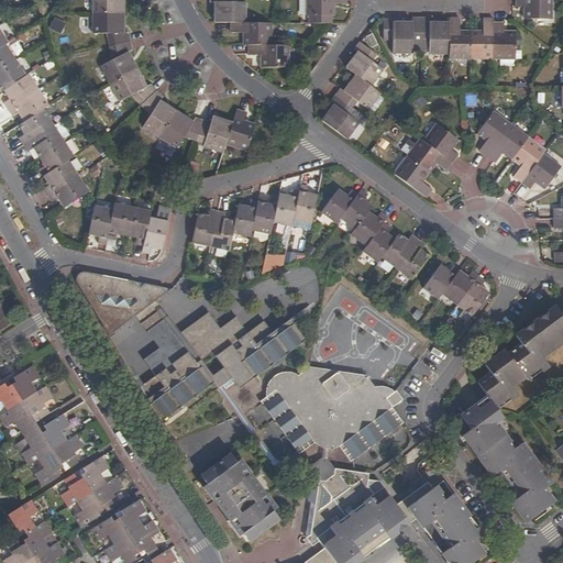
[(92,0),(92,13),(124,13),(123,0),(92,0)]
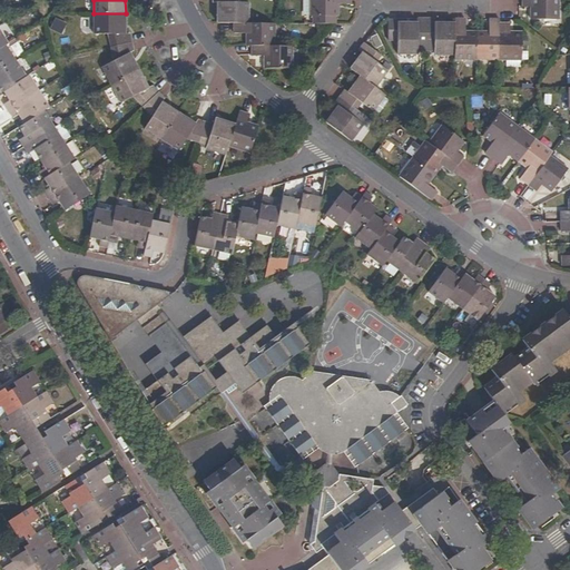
[(234,2),(234,0),(213,0),(214,2),(217,2),(217,22),(234,22),(248,23),(248,2),(234,2)]
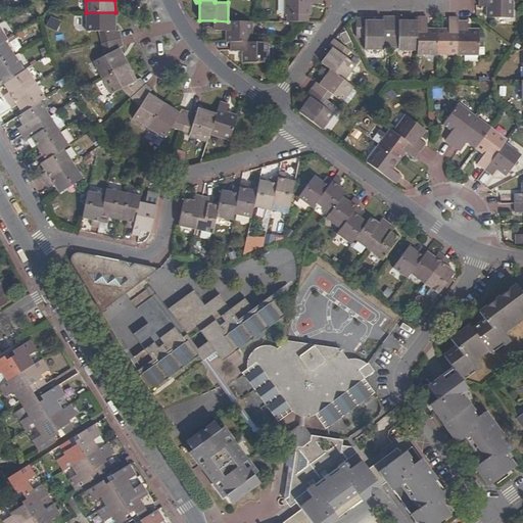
[(322,3),(322,0),(285,0),(285,21),(302,21),(311,22),(311,3),(322,3)]
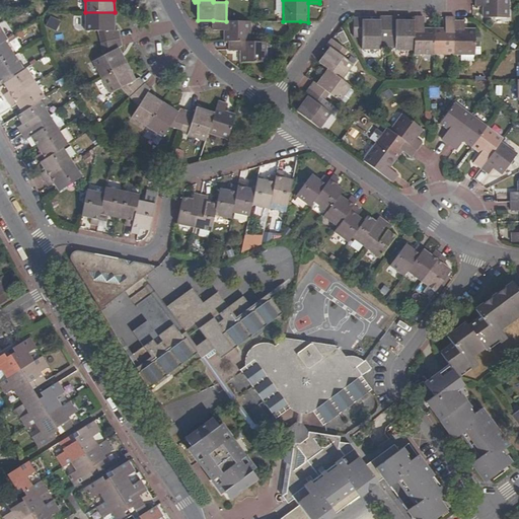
[(508,17),(508,0),(475,0),(475,6),(483,6),(484,17),(508,17)]
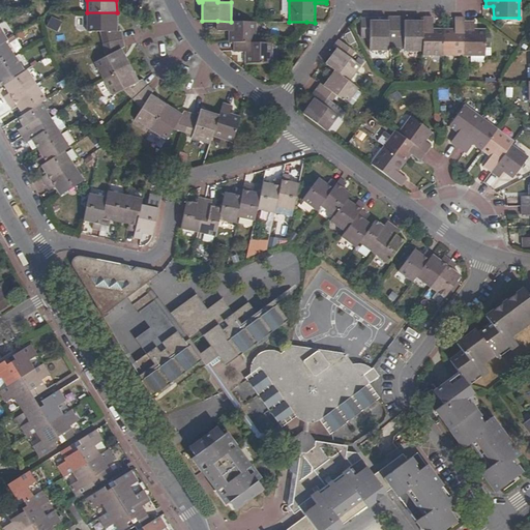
[(104,43),(122,39),(120,31),(116,31),(117,12),(87,12),(87,31),(100,31),(104,43)]
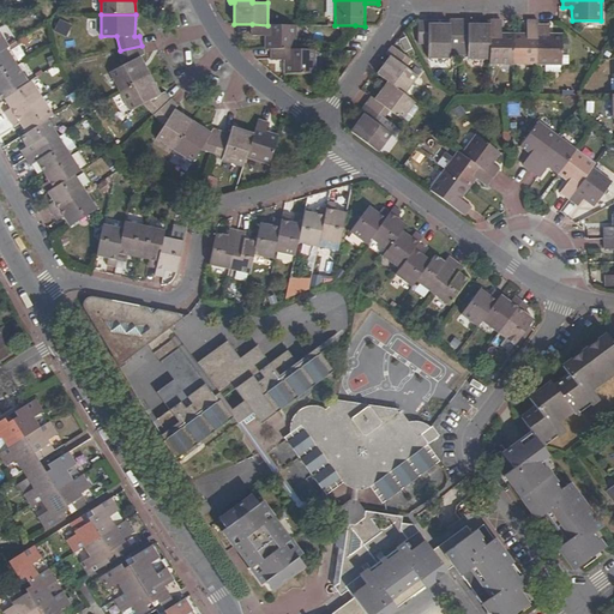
[(59,18),(53,30),(65,36),(71,24),(59,18)]
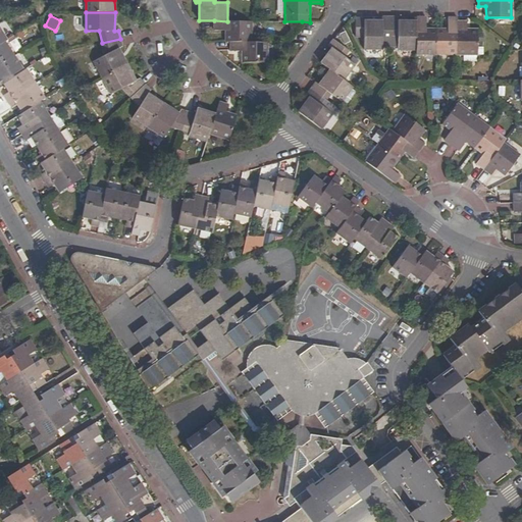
[(363,47),(389,47),(389,17),(381,17),(381,20),(363,20),(363,16),(359,16),(355,17),(354,38),(363,38),(363,47)]
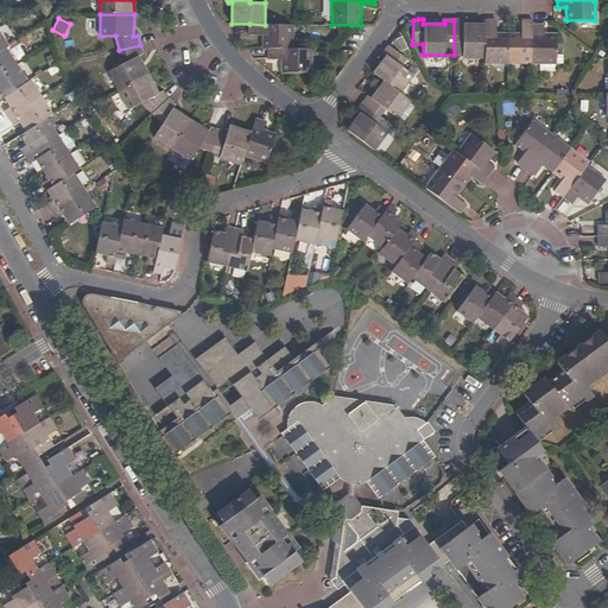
[(454,20),(454,55),(463,55),(463,58),(485,58),(486,25),(463,24),(463,20),(454,20)]
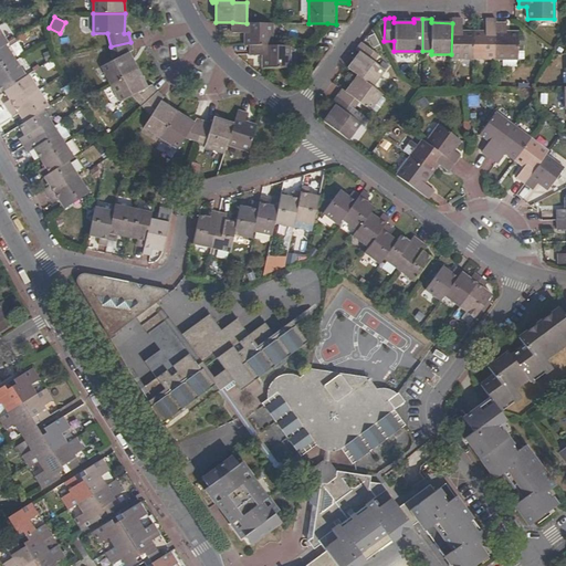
[(451,54),(451,60),(473,60),(473,31),(462,31),(463,19),(452,19),(452,23),(451,54)]
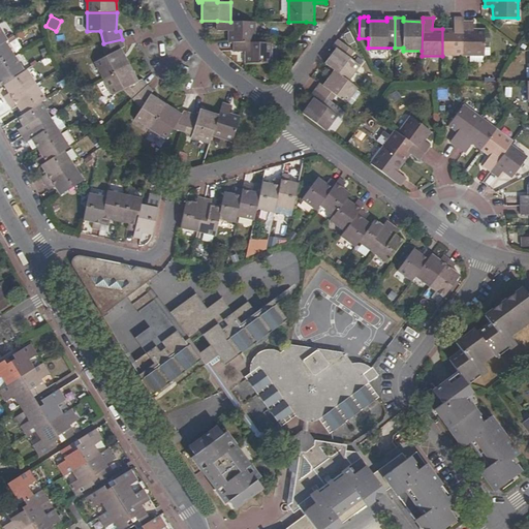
[(442,56),(463,56),(463,22),(463,18),(454,18),(454,29),(442,29),(442,56)]
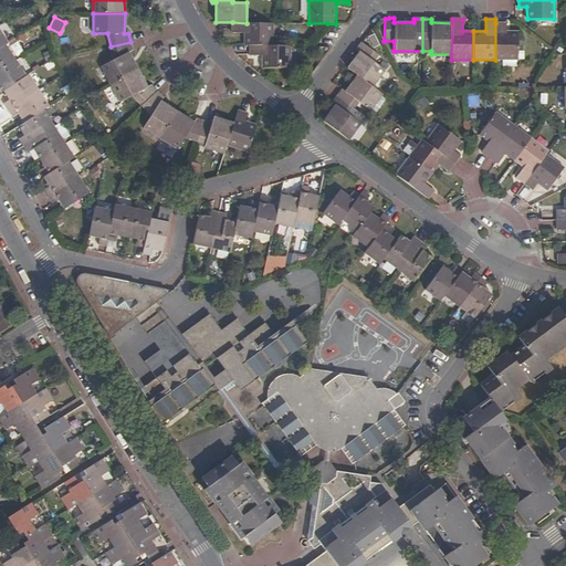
[(272,45),(272,23),(247,23),(232,22),(232,33),(245,33),(245,45),(250,45),(272,45)]
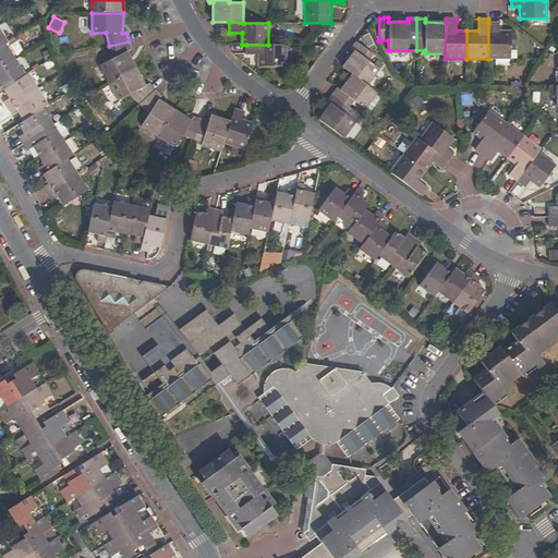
[(488,23),(488,59),(511,59),(511,45),(511,37),(511,32),(499,32),(499,23),(488,23)]
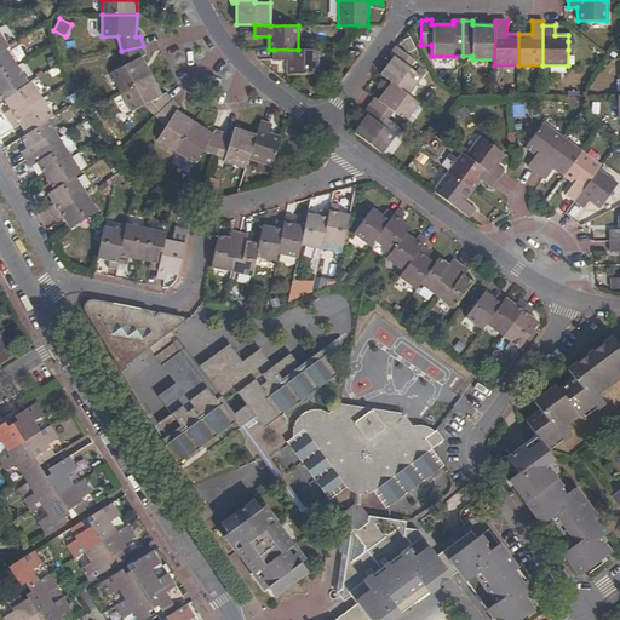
[(121,92),(151,76),(141,57),(145,55),(143,46),(121,51),(124,65),(110,73),(121,92)]
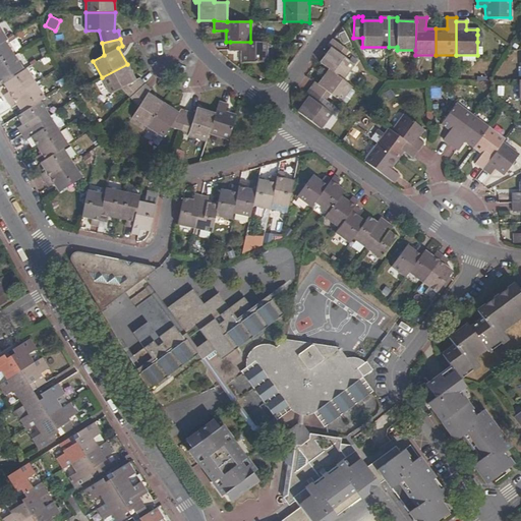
[(348,50),(333,39),(317,60),(329,69),(343,79),(354,65),(343,56),(348,50)]
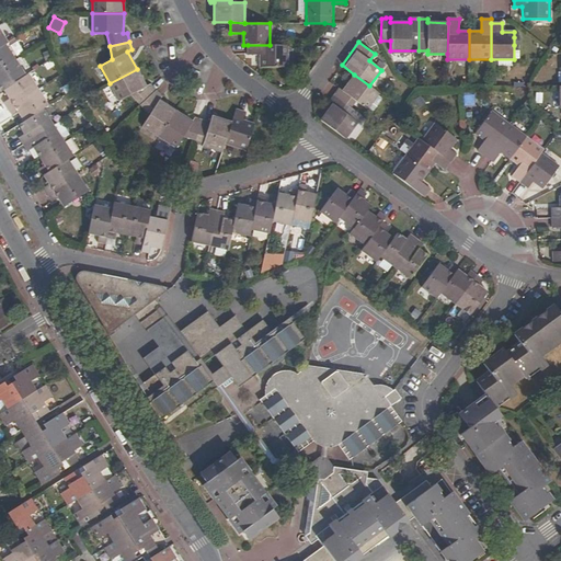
[(0,46),(0,69),(15,60),(6,43),(0,46)]
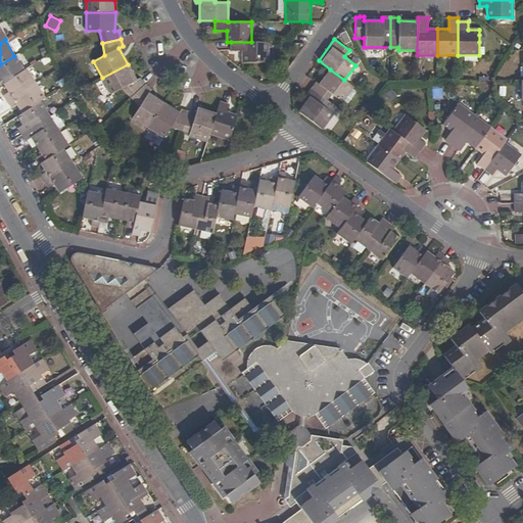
[(268,42),(251,42),(231,42),(231,52),(243,52),(242,62),(268,62),(268,42)]
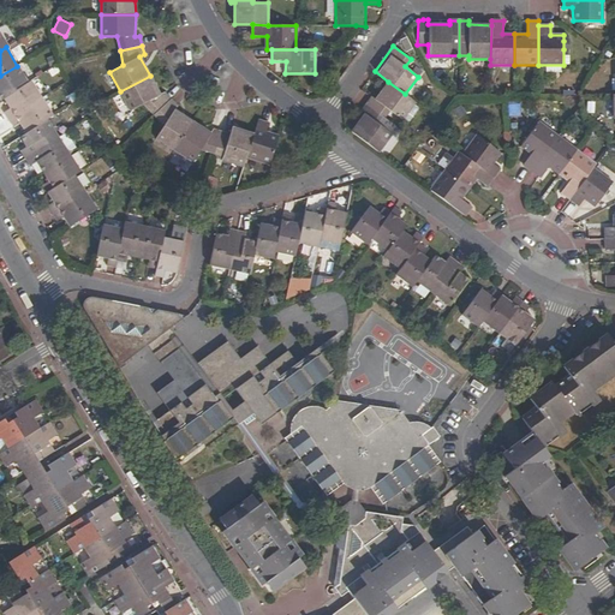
[(0,101),(5,99),(28,83),(17,66),(0,76),(0,101)]
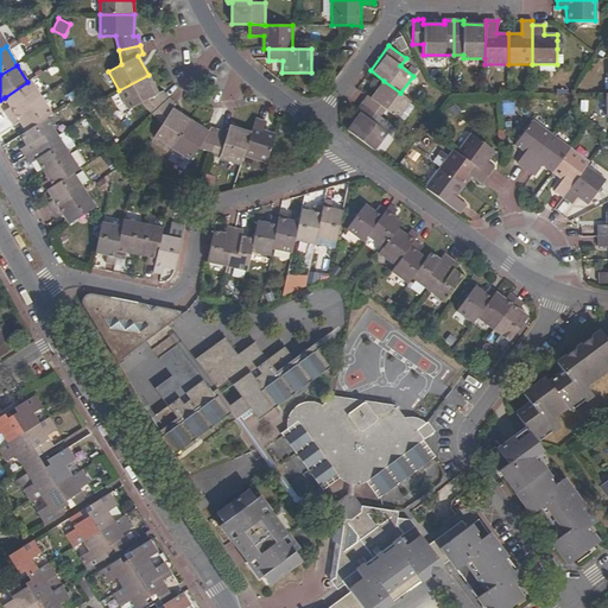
[(143,102),(152,113),(169,99),(163,92),(158,94),(149,75),(119,90),(128,111),(143,102)]
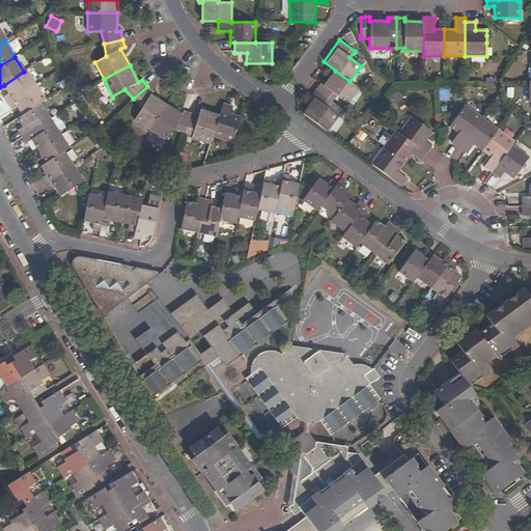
[(4,96),(8,103),(36,85),(27,71),(24,72),(4,85),(9,93),(4,96)]
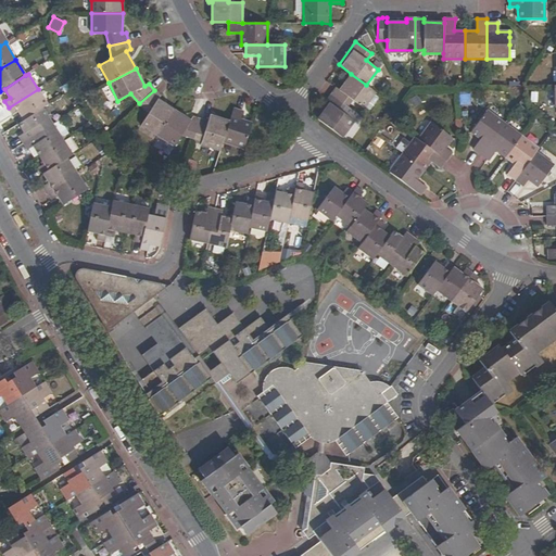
[(364,109),(376,92),(366,85),(351,74),(339,90),(336,88),(331,95),(348,106),(352,100),(364,109)]
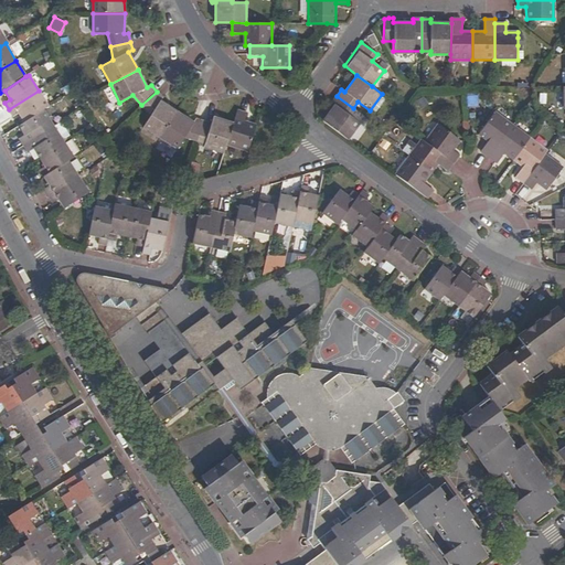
[(39,91),(9,109),(13,117),(19,114),(24,123),(43,110),(49,106),(39,91)]
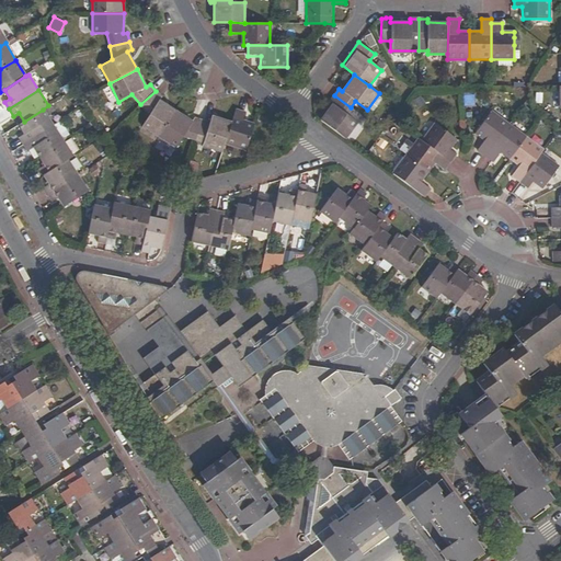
[(159,137),(175,111),(159,100),(161,96),(156,91),(140,104),(149,115),(141,126),(159,137)]
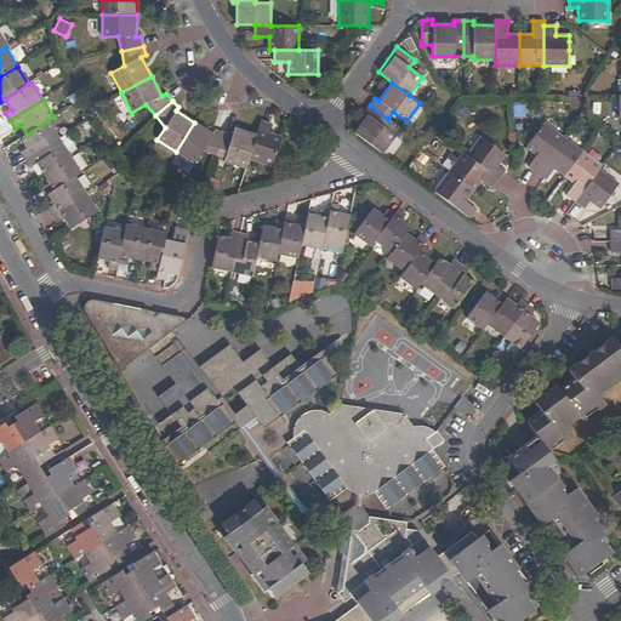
[(354,134),(382,154),(396,136),(382,126),(388,119),(370,106),(365,112),(369,115),(354,134)]
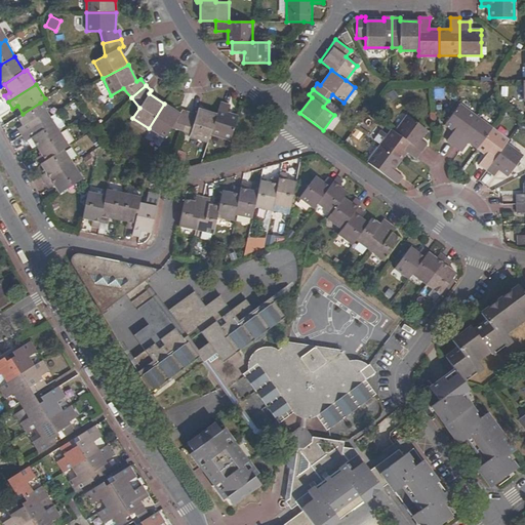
[(18,128),(23,135),(49,117),(40,103),(23,114),(17,117),(23,125),(18,128)]
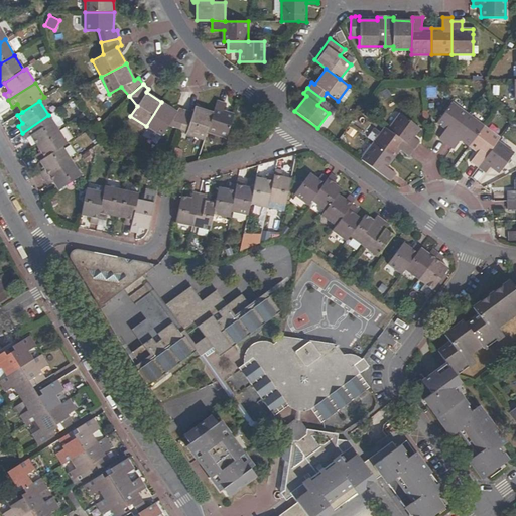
[(226,104),(217,101),(213,112),(207,132),(226,138),(234,115),(224,111),(226,104)]
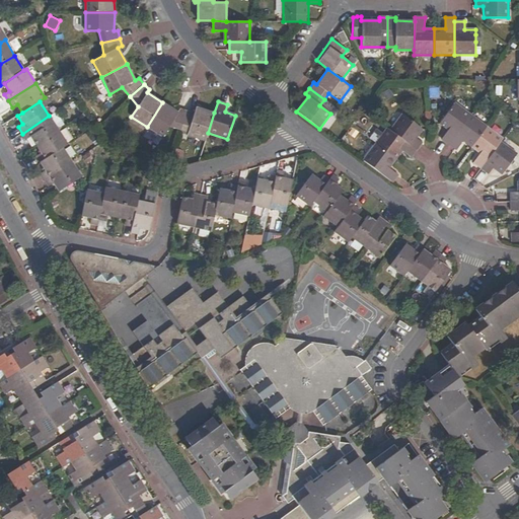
[(170,126),(181,129),(187,110),(180,109),(178,113),(162,102),(147,127),(163,137),(170,126)]
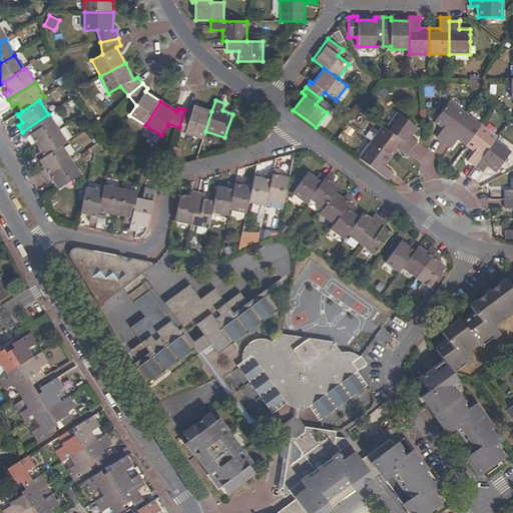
[(444,142),(466,113),(449,101),(434,121),(442,127),(435,136),(444,142)]
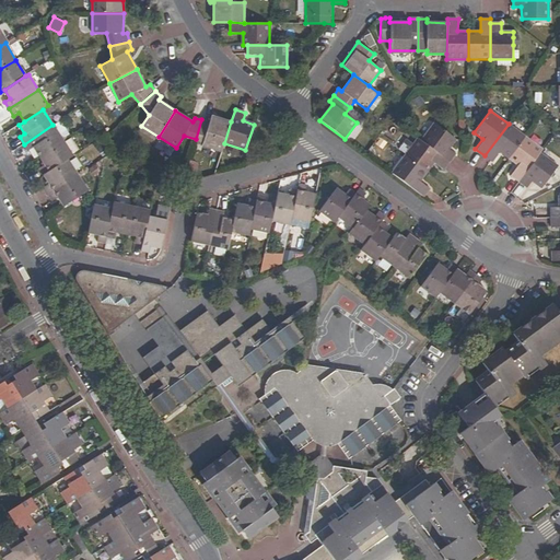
[(202,146),(222,152),(224,143),(231,121),(212,116),(210,123),(201,119),(196,139),(202,142),(202,146)]
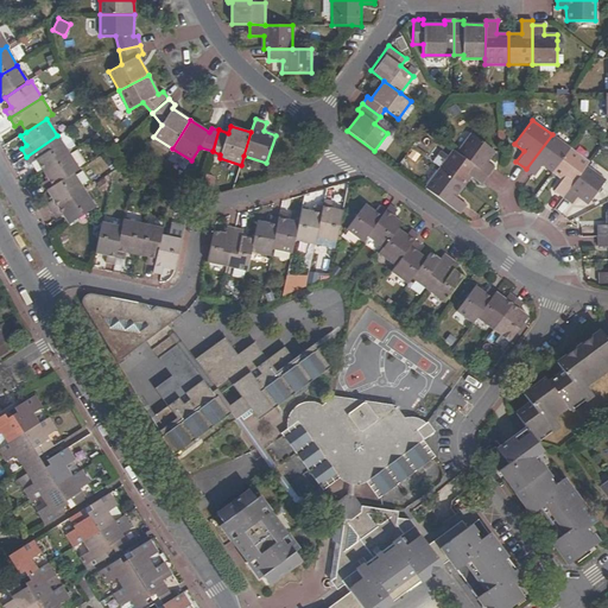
[(470,133),(456,152),(487,175),(494,166),(487,160),(495,151),(470,133)]
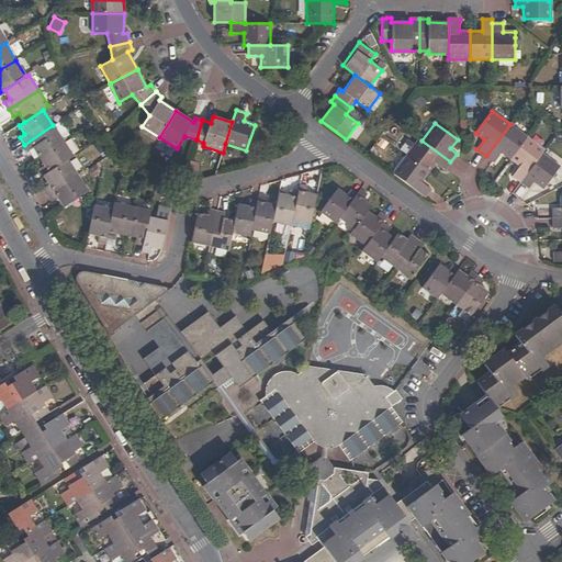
[(527,136),(510,124),(486,156),(493,161),(501,150),(510,159),(527,136)]
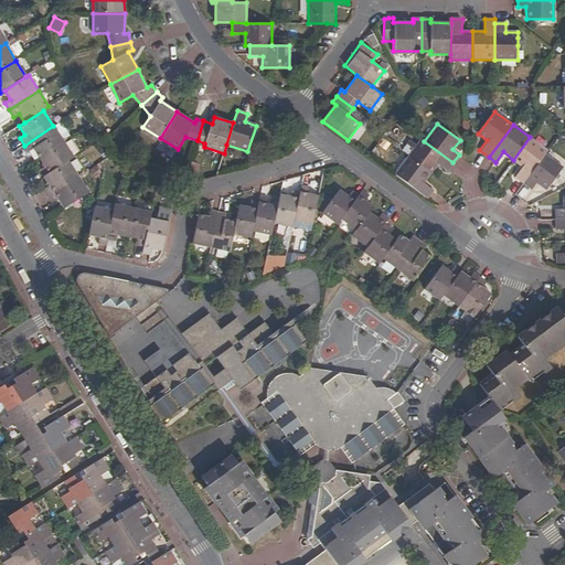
[(33,148),(40,158),(63,141),(53,126),(24,146),(28,151),(33,148)]
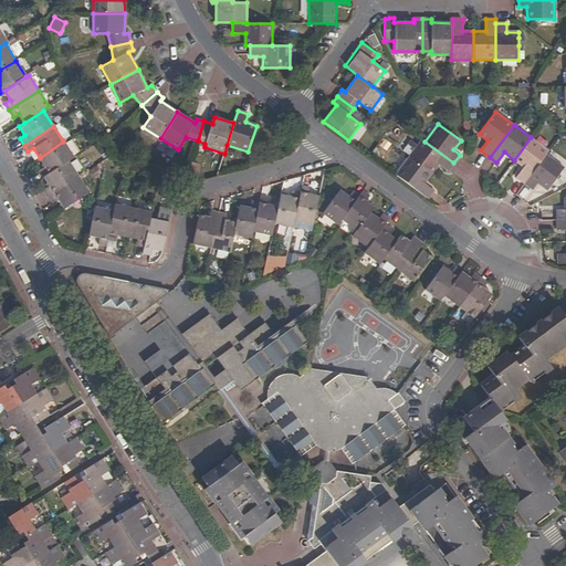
[(373,154),(383,158),(391,140),(381,136),(373,154)]
